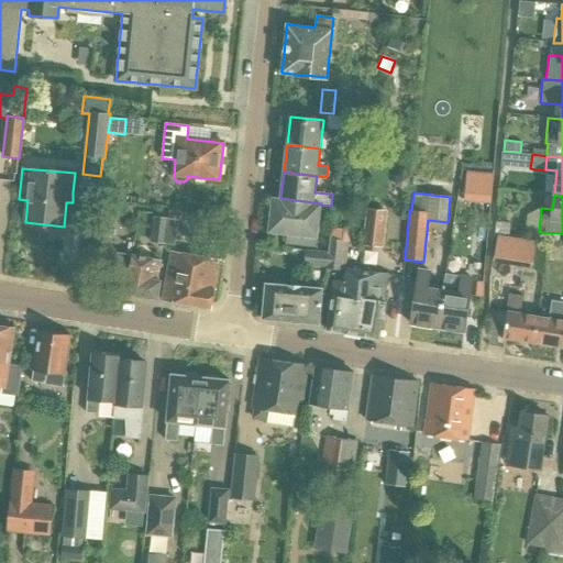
[(321,203),(280,198),(273,198),(268,232),(287,234),(286,243),(315,246),(316,238),(317,238),(320,205),(321,203)]
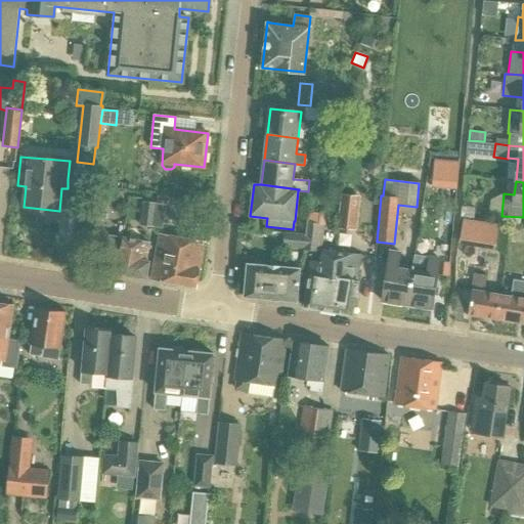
[(356,230),(360,195),(340,193),(336,228),(356,230)]
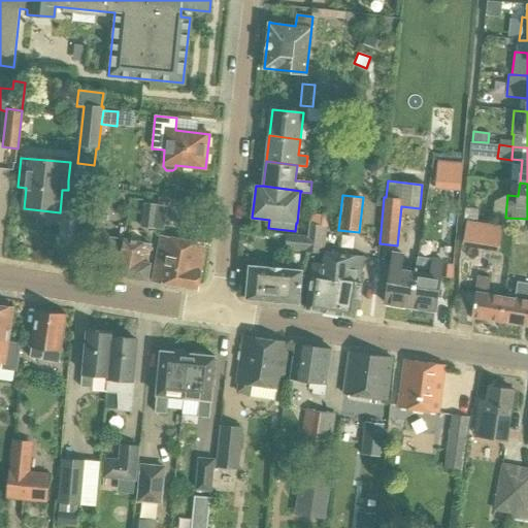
[(213,205),(193,201),(191,215),(211,218),(213,205)]
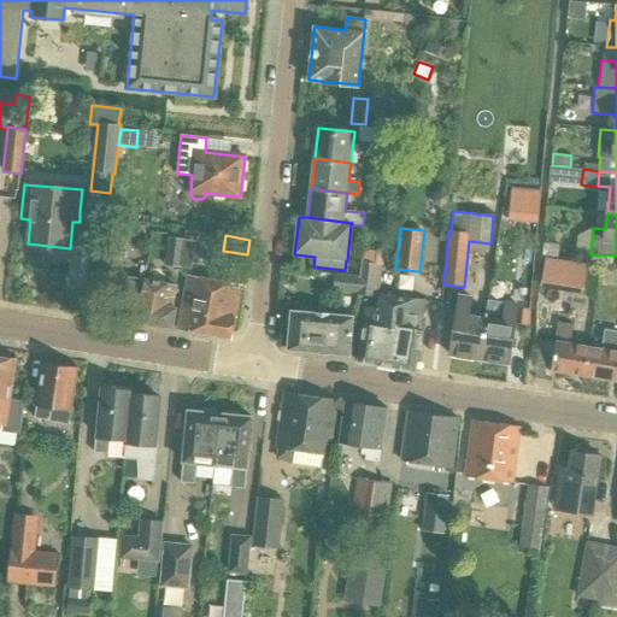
[(178,268),(182,239),(168,238),(164,265),(178,268)]
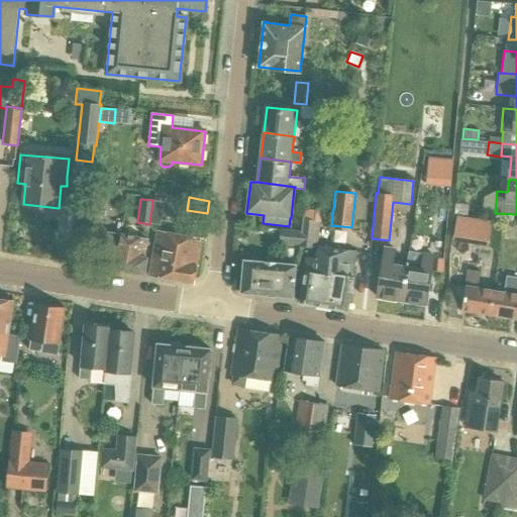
[(418,235),(419,210),(402,209),(401,234),(418,235)]
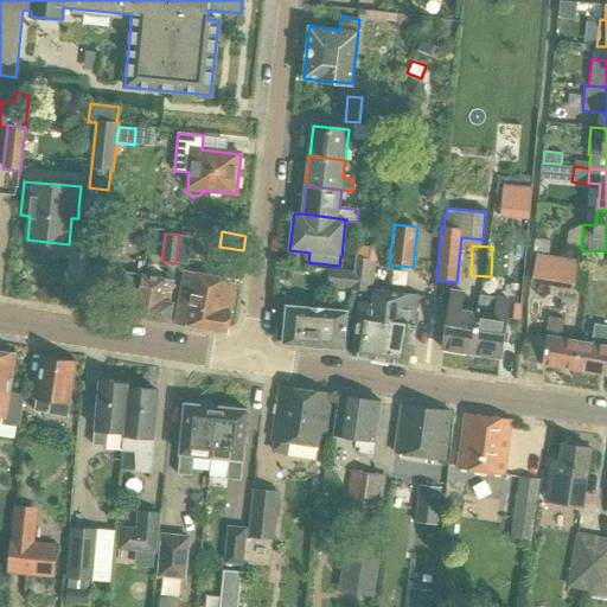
[(353,273),(352,289),(371,292),(376,260),(356,257),(353,273)]
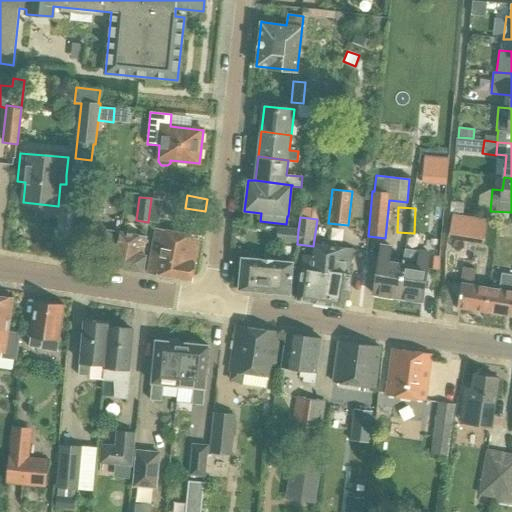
[(192,281),(196,262),(201,236),(157,227),(148,273),(157,275),(192,281)]
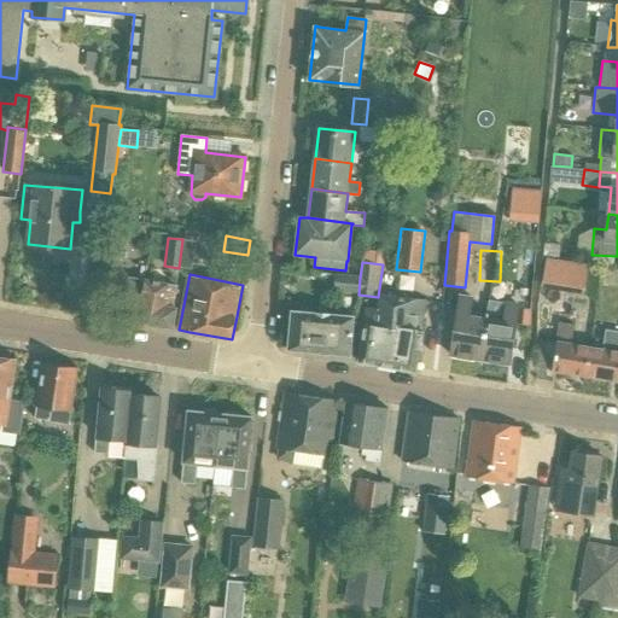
[(360,278),(336,275),(333,290),(355,293),(359,295),(360,278)]
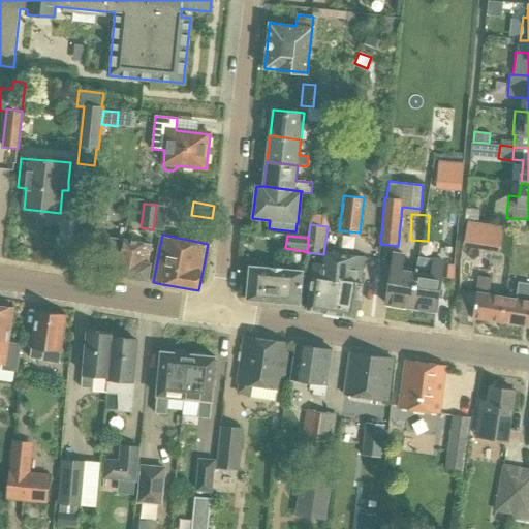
[(120,257),(124,240),(111,237),(109,249),(107,249),(103,274),(120,276),(123,259),(123,257),(120,257)]
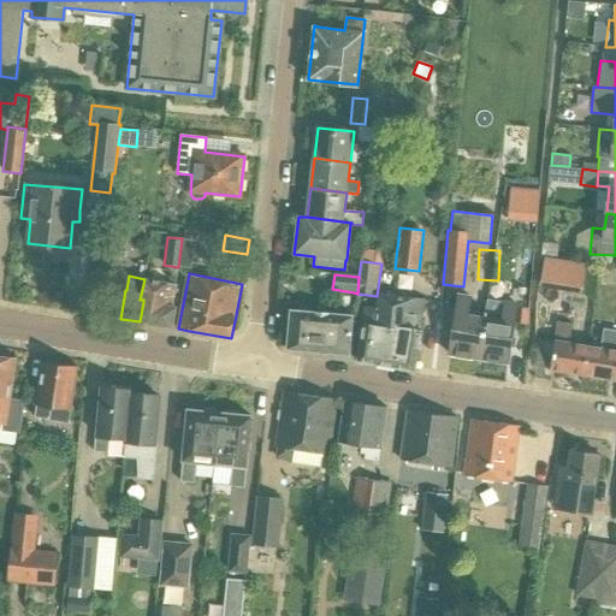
[(143,302),(176,309),(176,307),(172,307),(176,284),(144,279),(140,300),(143,300),(143,302)]
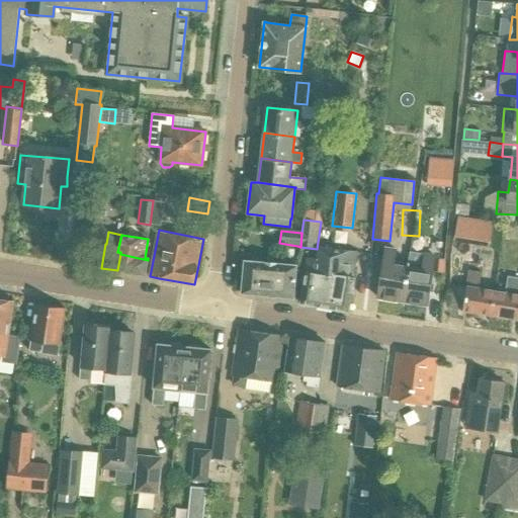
[(329,309),(339,251),(318,248),(316,260),(308,259),(300,304),(329,309)]
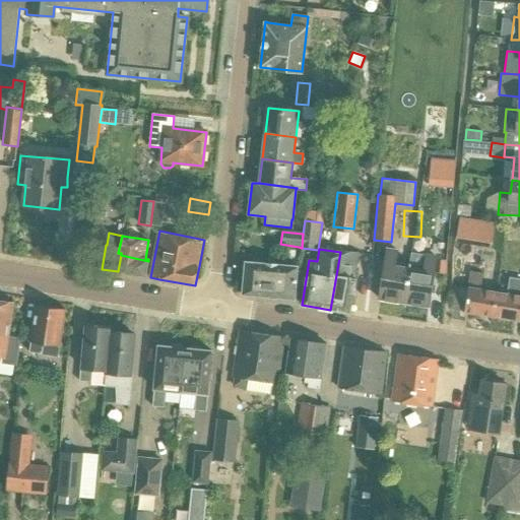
[(397,251),(387,249),(380,299),(404,303),(409,268),(395,266),(397,251)]
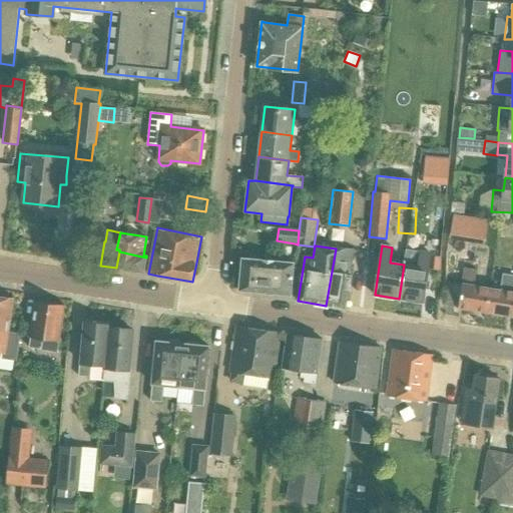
[(336,248),(326,306),(346,309),(351,275),(349,275),(353,251),(336,248)]
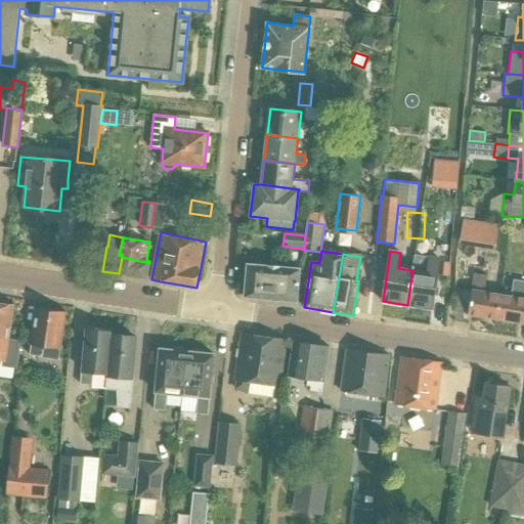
[(440,258),(430,256),(427,272),(412,270),(407,305),(432,309),(440,258)]
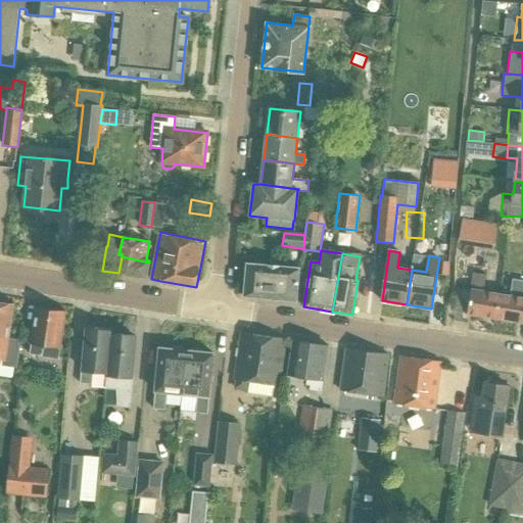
[(146,278),(149,263),(122,256),(119,273),(146,278)]
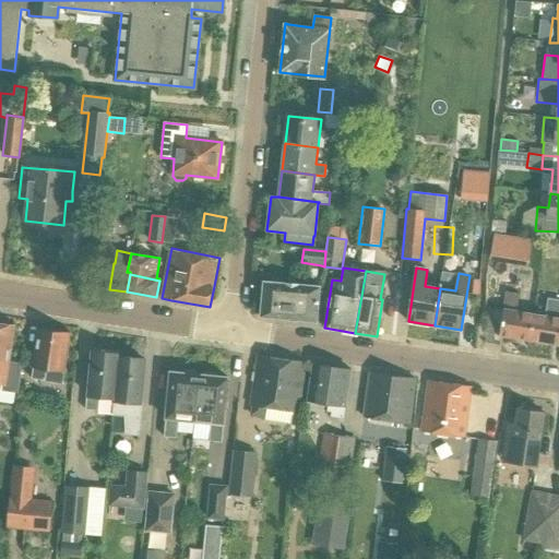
[(318,321),(321,285),(263,281),(261,317),(318,321)]
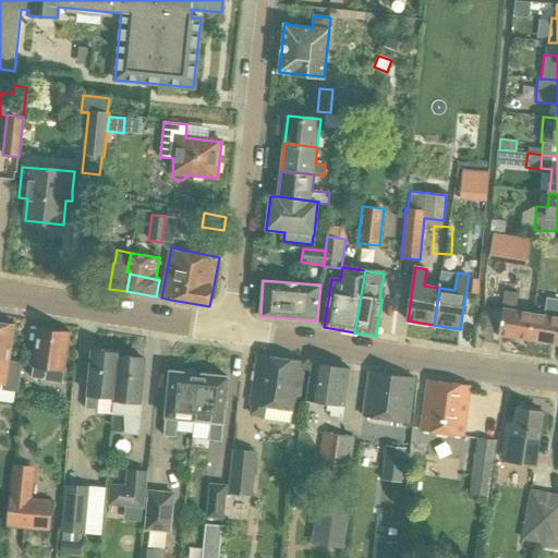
[(502,311),(498,335),(529,339),(533,313),(516,311),(518,292),(505,290),(501,311),(502,311)]
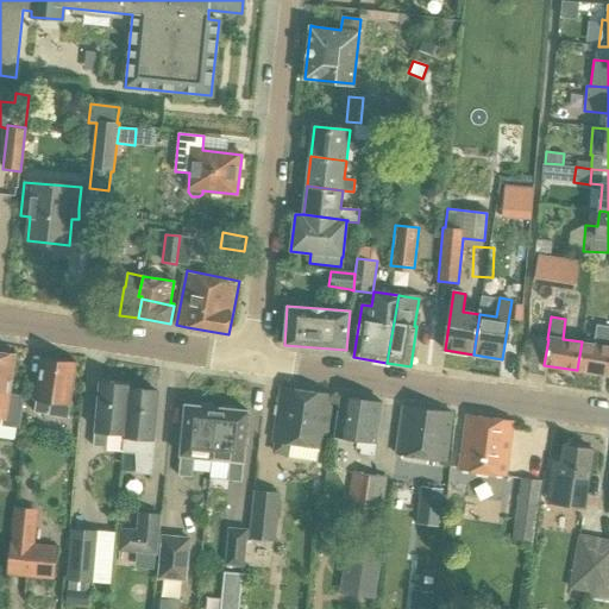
[(582,341),(577,370),(608,375),(608,326),(597,325),(594,344),(582,341)]
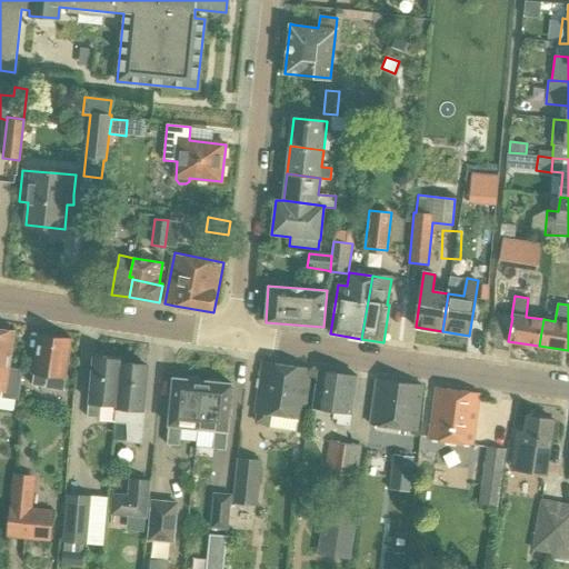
[(1,329),(0,329),(0,391),(1,391),(1,398),(18,400),(22,370),(9,368),(15,331),(10,331),(9,328),(3,328),(1,329)]
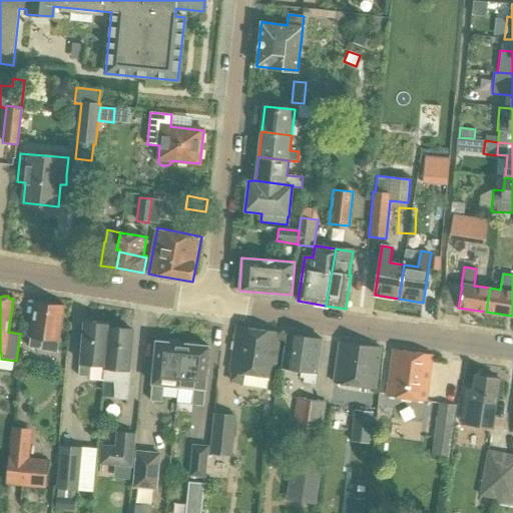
[(56,352),(58,340),(63,307),(36,303),(31,336),(29,348),(41,349),(40,350),(56,352)]
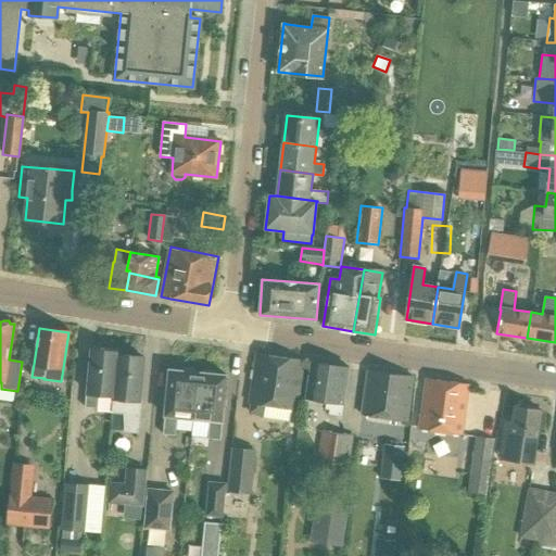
[(114,395),(118,355),(118,352),(92,350),(88,393),(86,393),(85,407),(98,408),(98,394),(113,395),(114,395)]
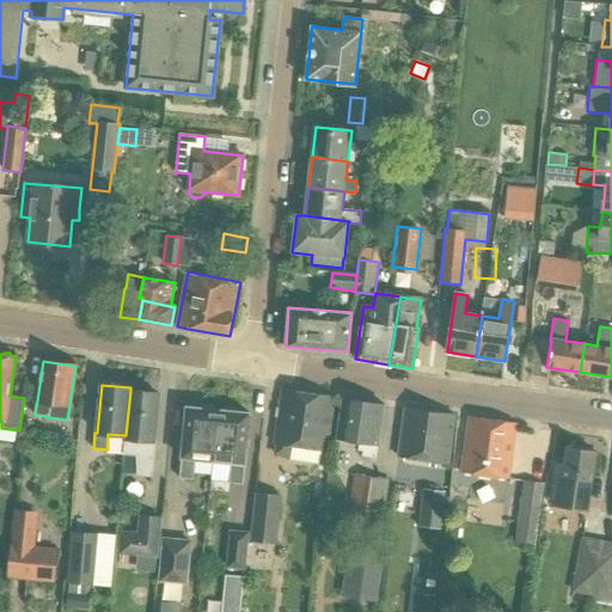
[(326,451),(335,397),(282,389),(275,444),(326,451)]
